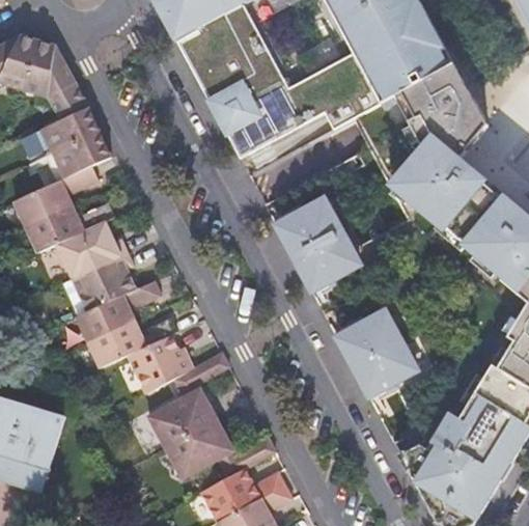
[(352,115),(453,60),(420,0),(155,0),(239,156),(323,110),(332,127),(352,115)]
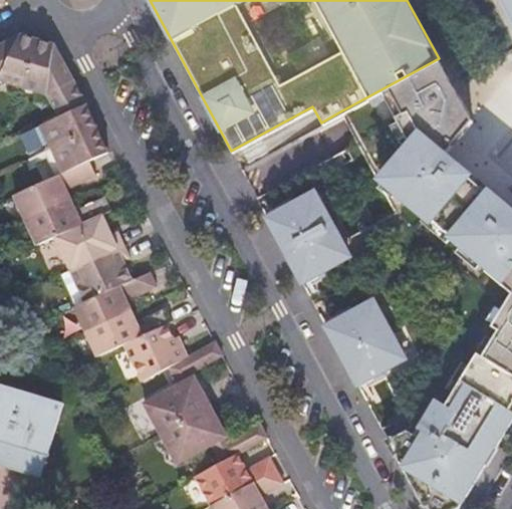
[(503,0),(511,16),(511,0),(503,0)]
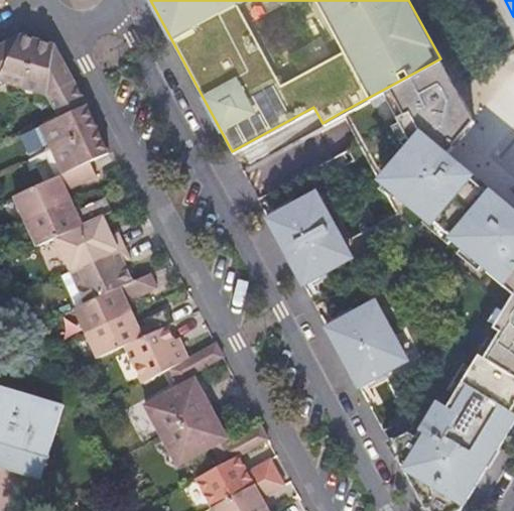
[(0,81),(24,88),(38,37),(24,34),(0,46),(0,81)]
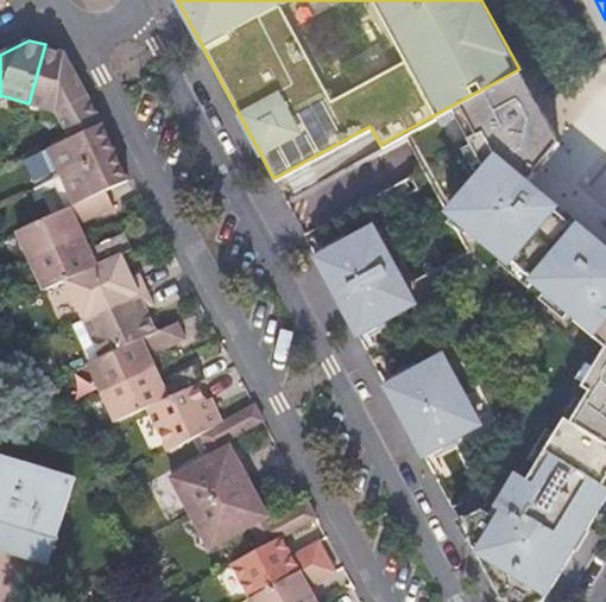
[(69,138),(102,121),(63,49),(45,44),(29,103),(57,112),(69,138)]
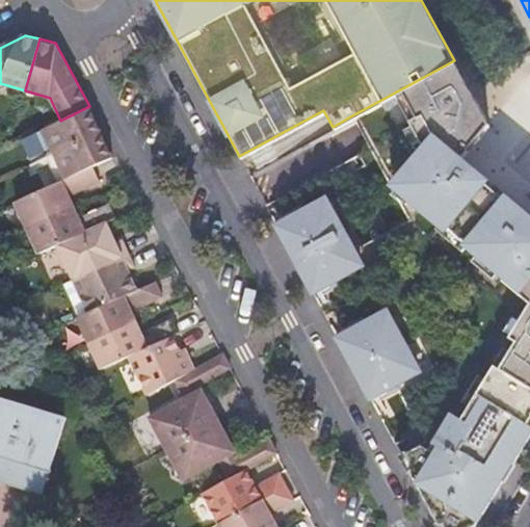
[(418,426),(393,439),(439,523),(441,522),(443,526),(464,526),(474,522),(529,428),(529,215),(458,156),(487,122),(470,89),(454,60),(352,115),(368,145),(389,181),(391,179),(522,289),(519,293),(529,301),(508,335),(513,338),(498,366),(493,362),(459,416),(449,409),(430,440),(431,440),(427,446),(421,442),(423,435),(418,426)]
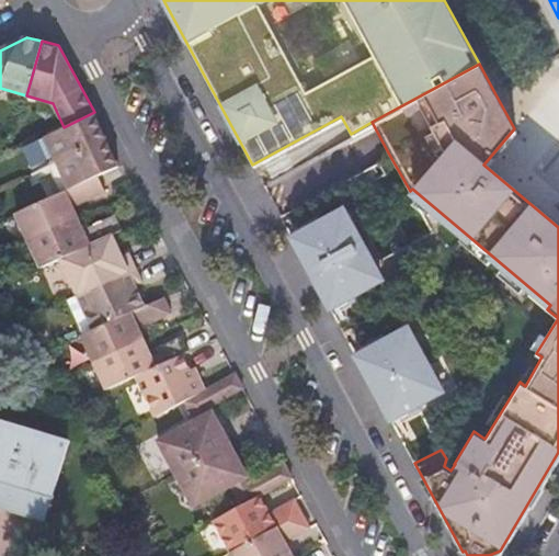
[(107,135),(94,112),(64,127),(49,134),(61,158),(105,136),(107,135)]
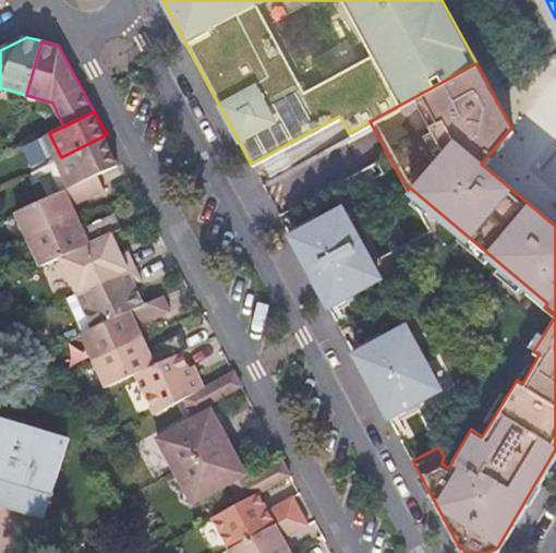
[(50,163),(61,157),(49,133),(38,139),(50,163)]
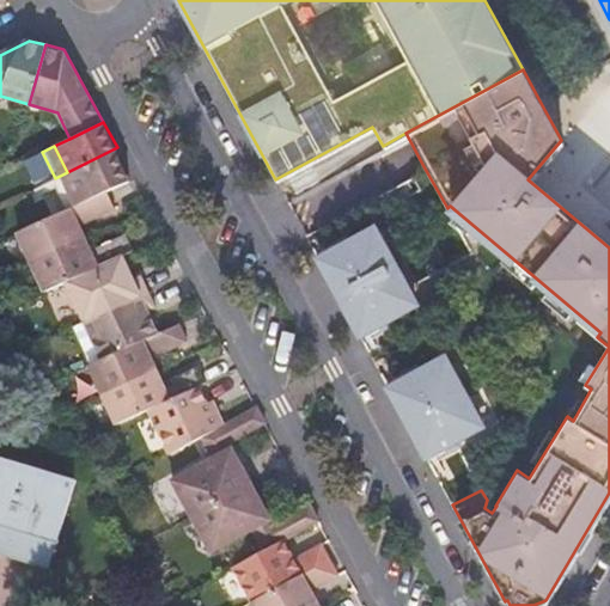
[(115,148),(67,172),(81,202),(107,190),(129,179),(115,148)]
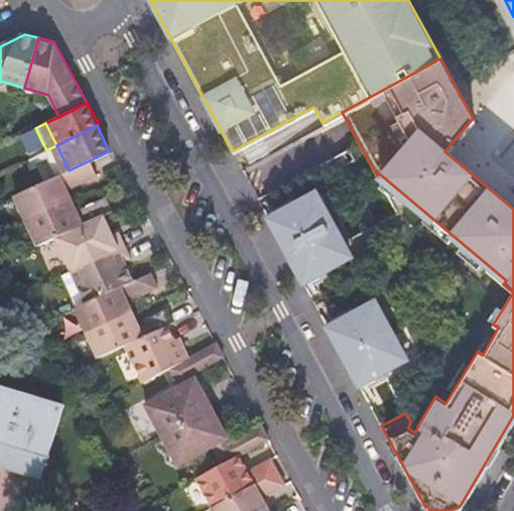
[(56,145),(46,150),(58,174),(69,170),(56,145)]
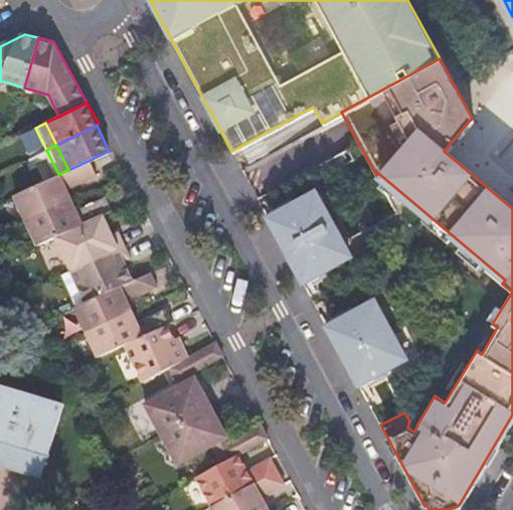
[(90,160),(68,170),(58,174),(13,195),(24,220),(71,198),(66,189),(96,174),(90,160)]
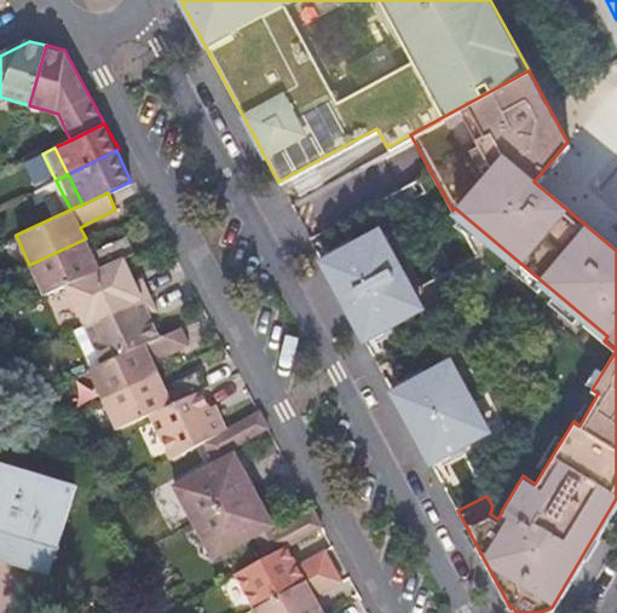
[(318,253),(362,334),(413,307),(370,226),(318,253)]
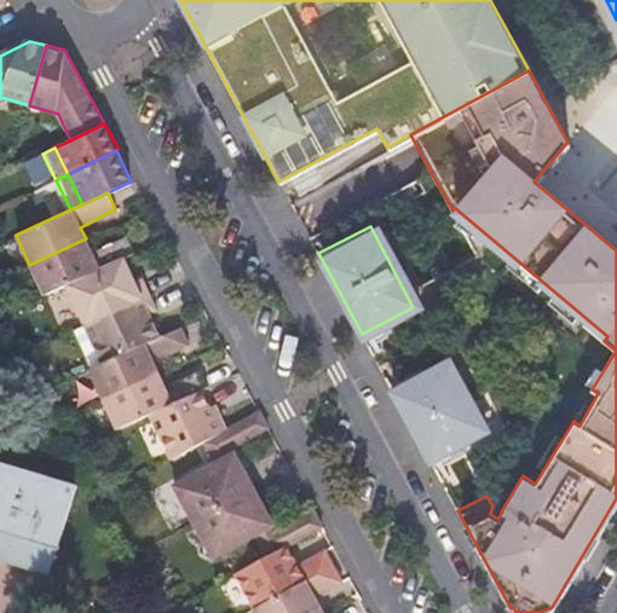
[(44,295),(65,285),(122,258),(136,252),(127,235),(92,252),(86,238),(29,265),(44,295)]
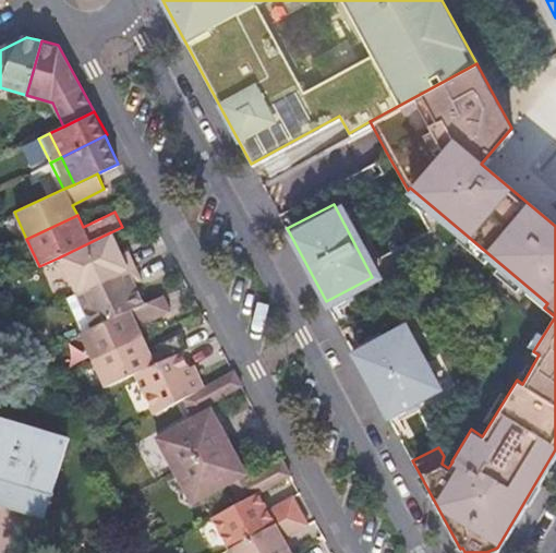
[(110,232),(59,257),(75,292),(134,264),(129,250),(120,253),(110,232)]
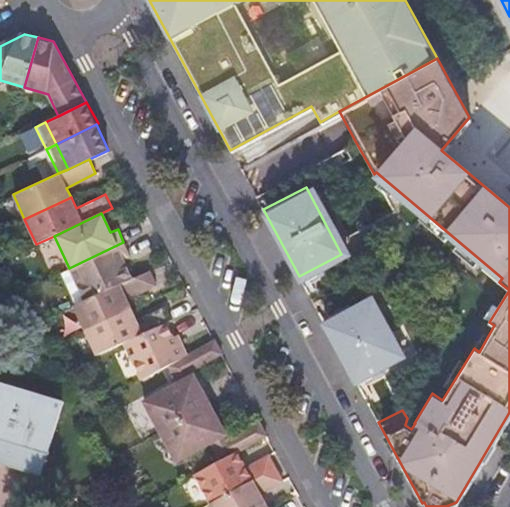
[(123,242),(69,268),(84,301),(131,278),(123,260),(130,256),(123,242)]
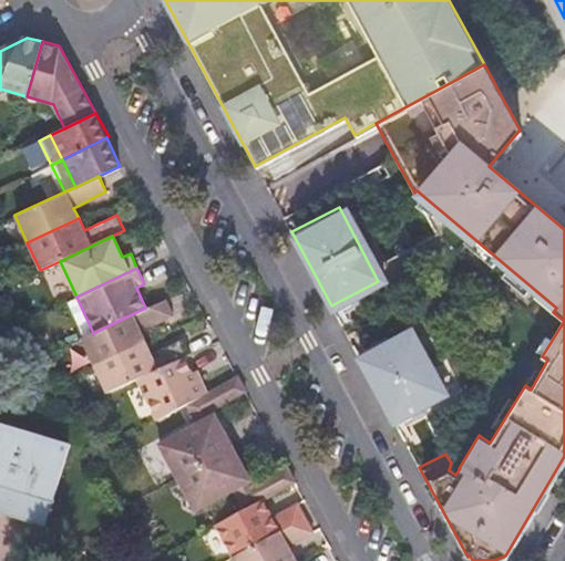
[(165,299),(145,308),(93,333),(80,340),(92,365),(144,341),(140,330),(173,315),(165,299)]
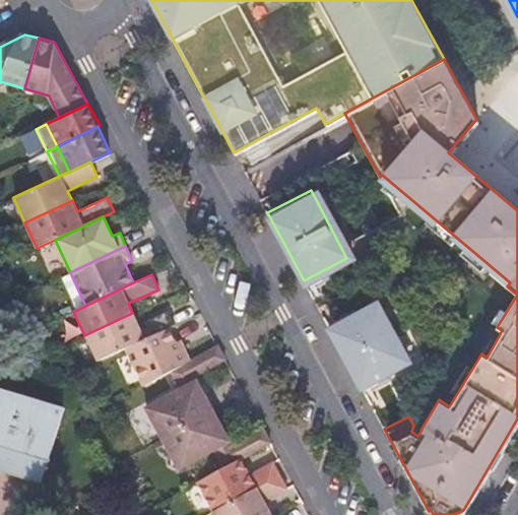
[(328,321),(361,384),(384,372),(403,362),(371,300),(328,321)]
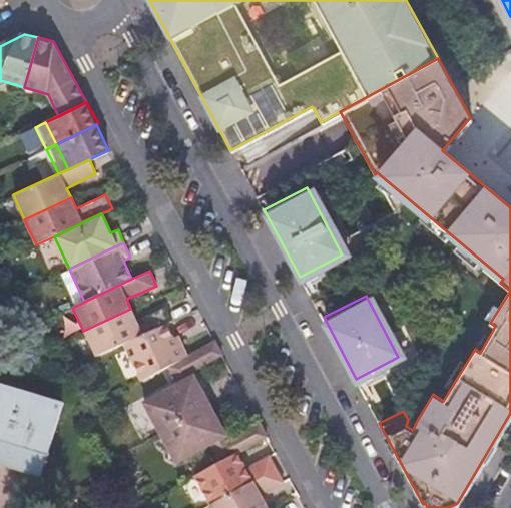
[(130,309),(83,331),(95,356),(122,343),(166,322),(171,320),(165,306),(135,320),(130,309)]
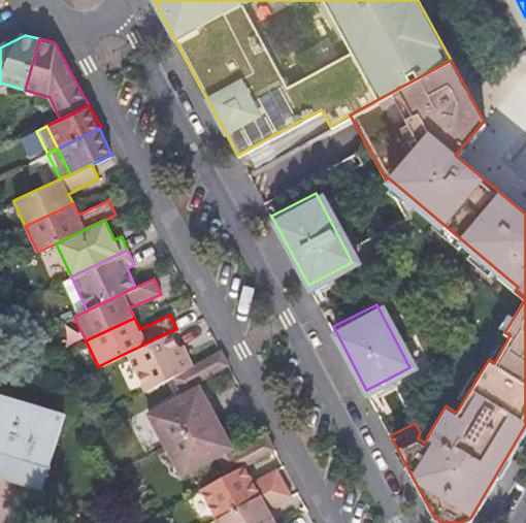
[(171,331),(126,353),(146,391),(174,377),(193,365),(187,350),(182,353),(171,331)]
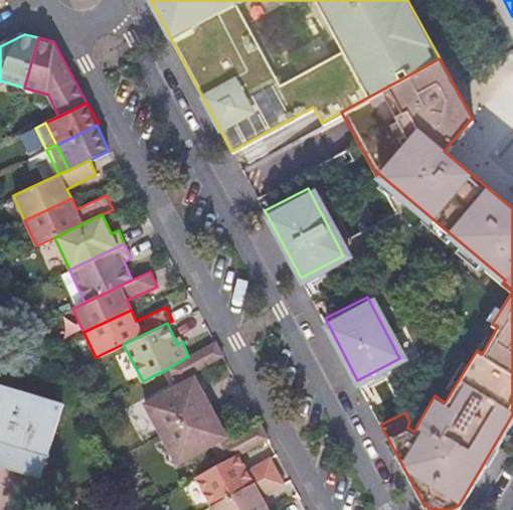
[(224,355),(216,341),(188,356),(170,367),(177,380),(193,371),(224,355)]
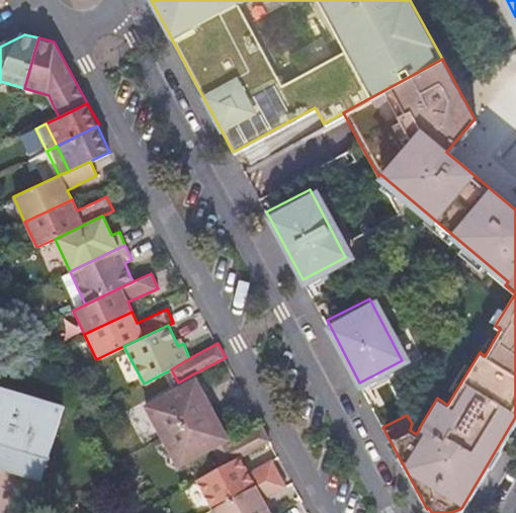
[(407,415),(382,370),(359,382),(382,427),(407,415)]
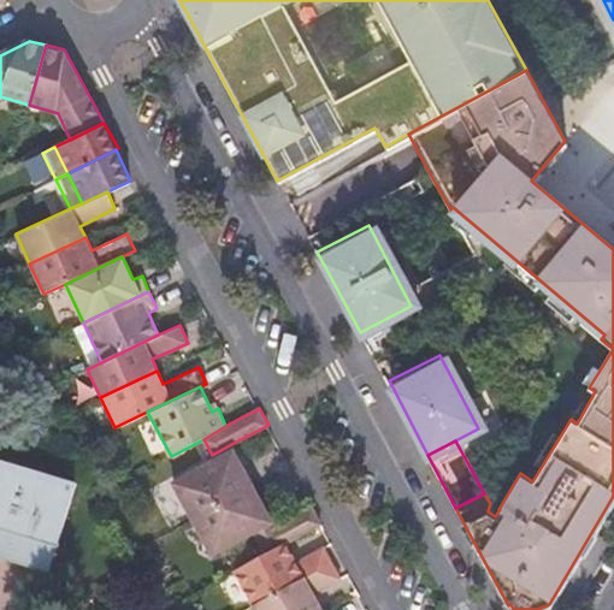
[(212,455),(216,461),(235,450),(231,444),(212,455)]
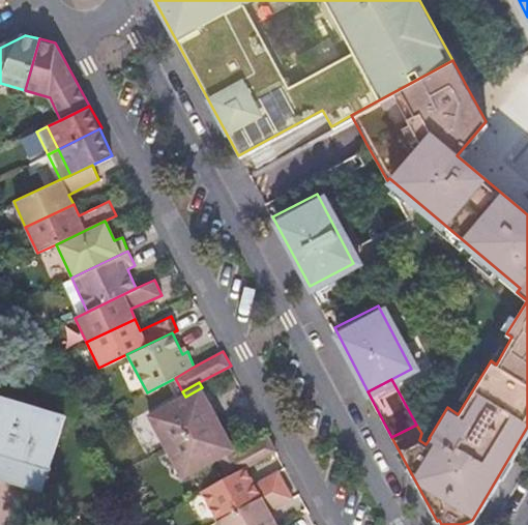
[(164,447),(212,420),(203,402),(208,399),(202,387),(185,397),(147,418),(164,447)]
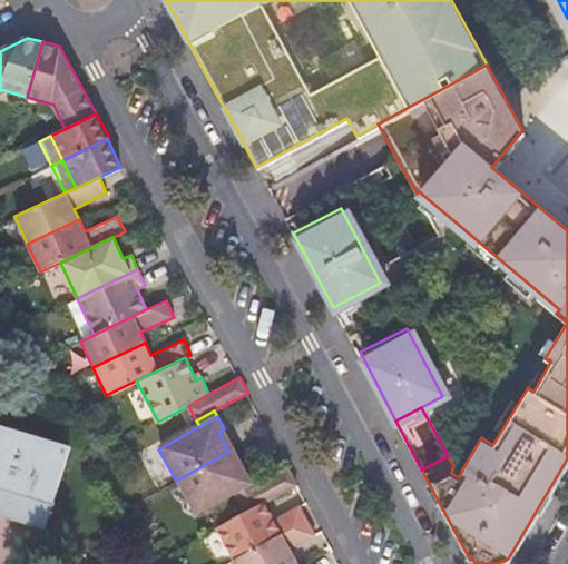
[(0,516),(43,530),(69,446),(0,426),(0,516)]
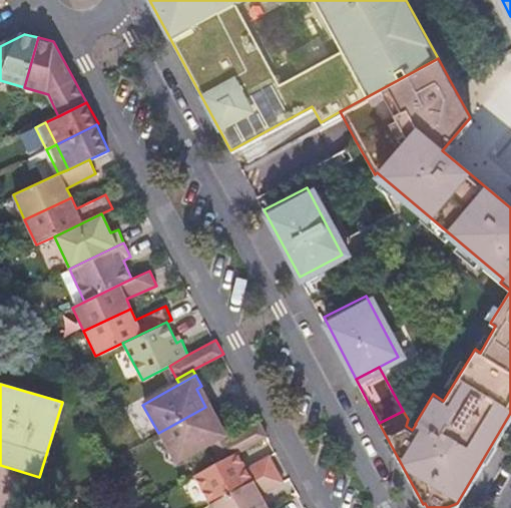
[(205,407),(158,433),(175,464),(212,443),(227,435),(220,421),(214,424),(205,407)]
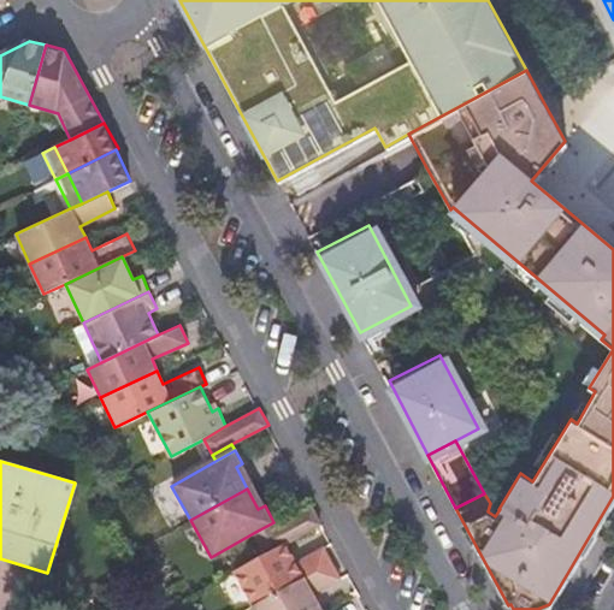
[(322,522),(313,508),(277,528),(259,539),(266,554),(285,543),(322,522)]
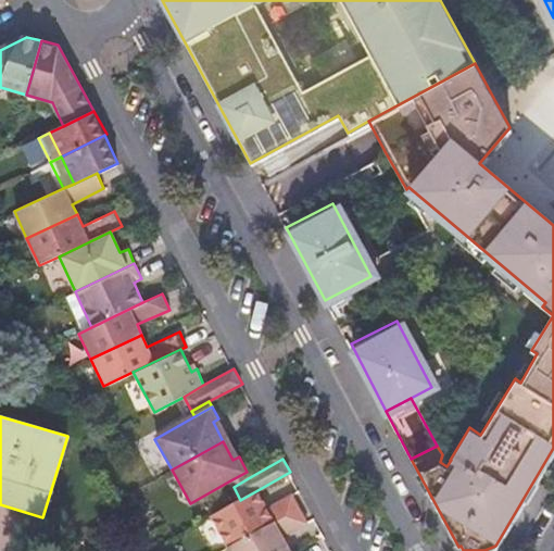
[(230,480),(234,487),(250,477),(247,472),(230,480)]
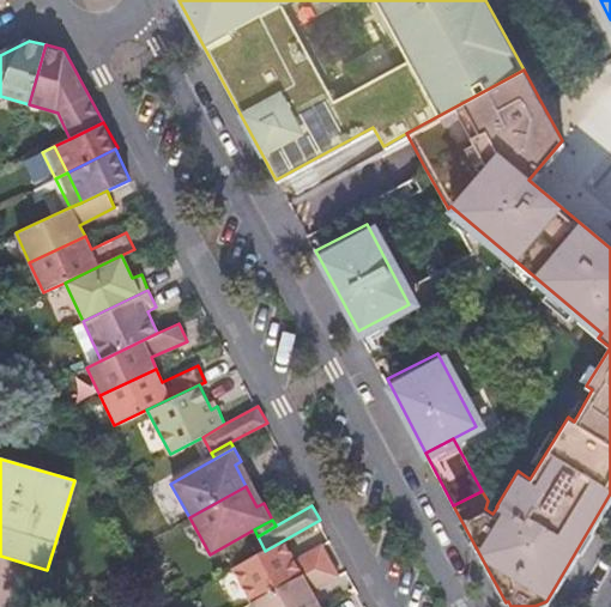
[(249,604),(330,559),(322,545),(296,560),(284,540),(265,551),(231,569),(249,604)]
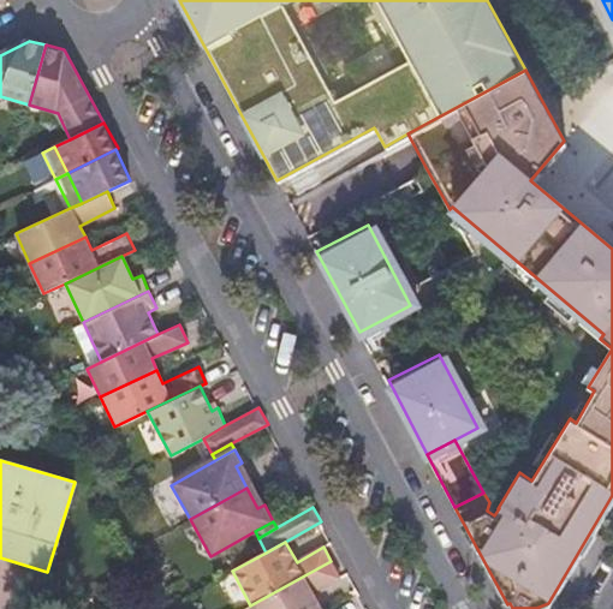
[(251,608),(321,608),(313,593),(340,578),(331,561),(250,605),(251,608)]
